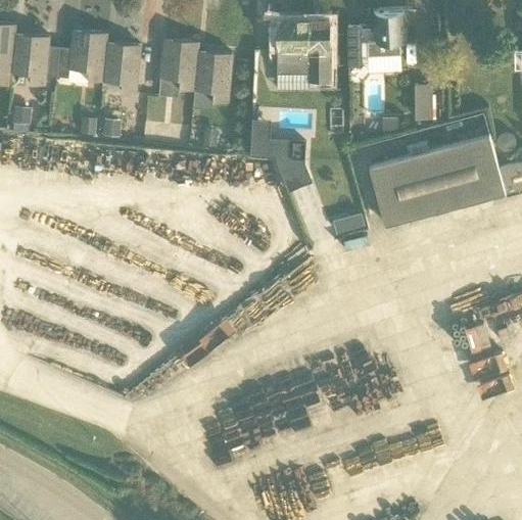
[(373,19),(373,44),(367,44),(368,74),(400,72),(399,46),(399,42),(406,42),(404,12),(373,13),(373,19)]
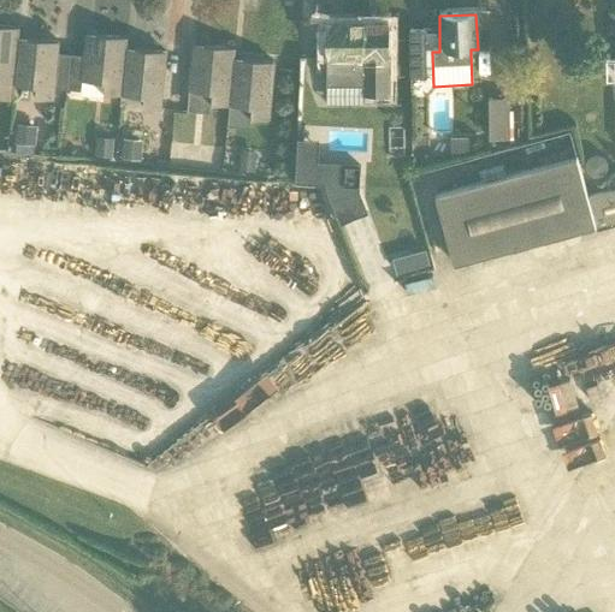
[(388,60),(388,27),(326,27),(326,60),(326,89),(364,89),(364,96),(386,97),(386,60),(388,60)]
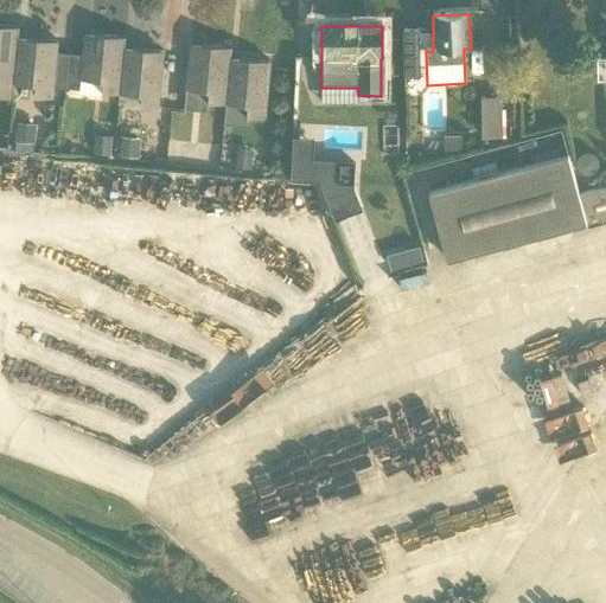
[(11,85),(13,85),(18,40),(19,30),(0,27),(0,85),(11,88),(11,85)]
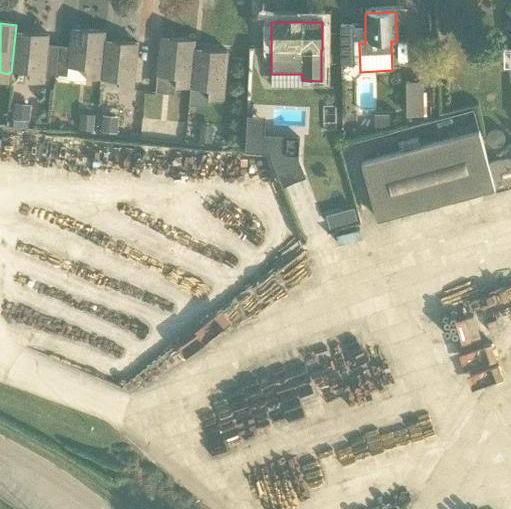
[(353,27),(340,27),(340,66),(354,66),(354,30),(353,27)]
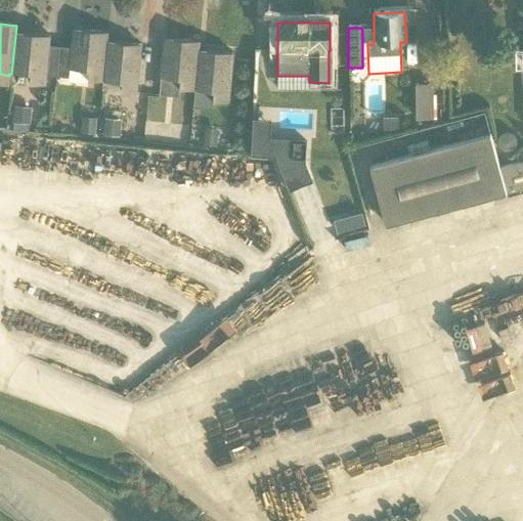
[(103,83),(106,43),(107,35),(73,31),(68,71),(88,73),(87,82),(103,83)]
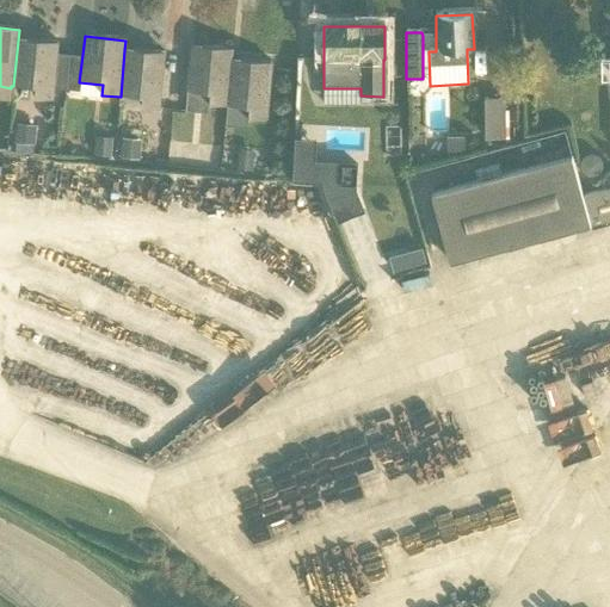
[(57,44),(18,41),(13,86),(35,88),(35,99),(54,100),(57,44)]
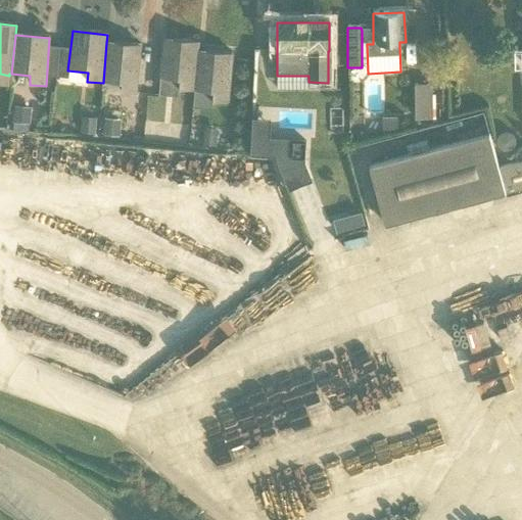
[(194,92),(198,52),(199,43),(163,40),(159,81),(180,83),(179,91),(194,92)]
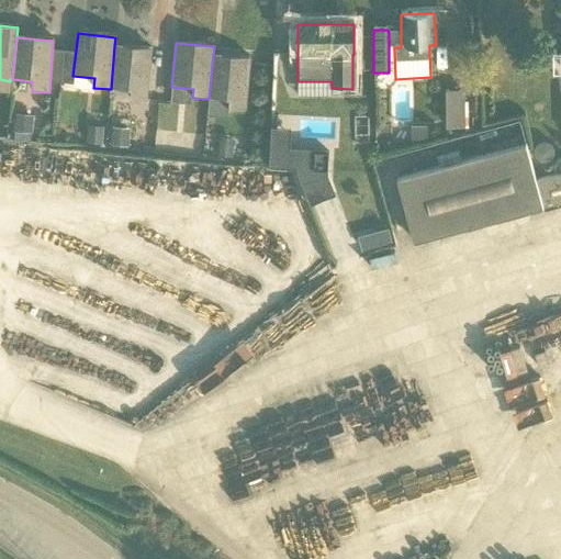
[(114,46),(111,89),(131,91),(130,100),(145,101),(152,51),(114,46)]
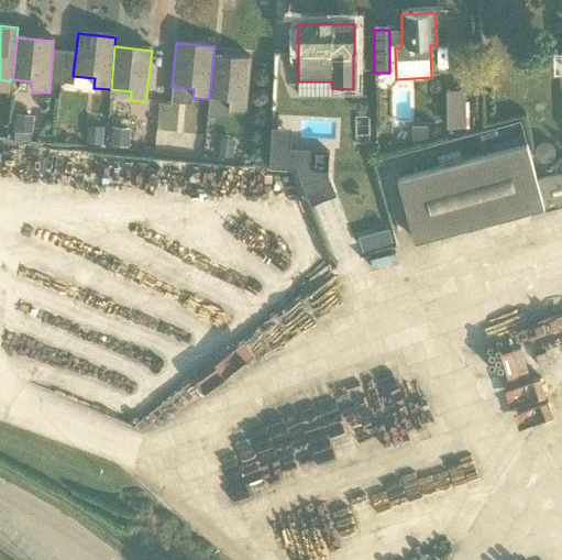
[(213,56),(209,99),(228,101),(227,110),(243,112),(250,59),(213,56)]
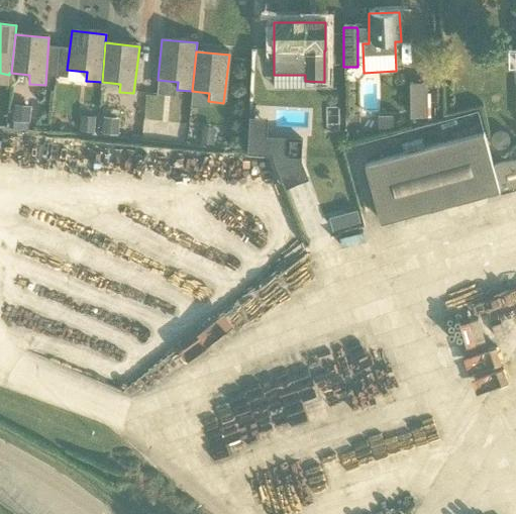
[(410,86),(410,119),(427,119),(427,86),(410,86)]
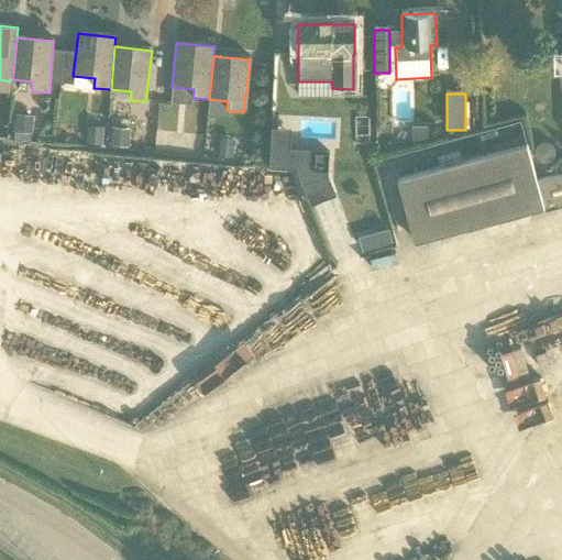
[(14,134),(31,135),(32,135),(34,118),(14,116),(13,133),(14,134)]
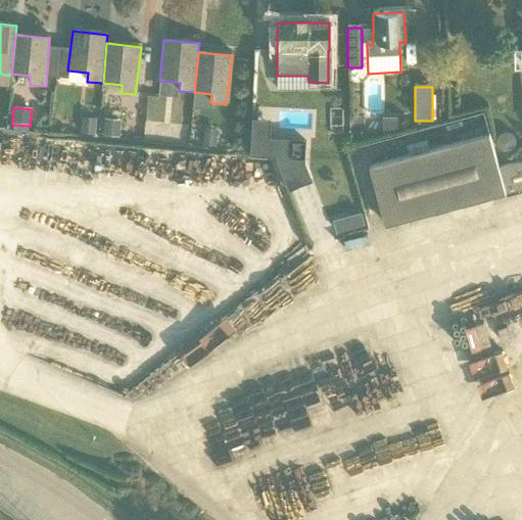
[(95,137),(96,120),(81,119),(80,135),(95,137)]
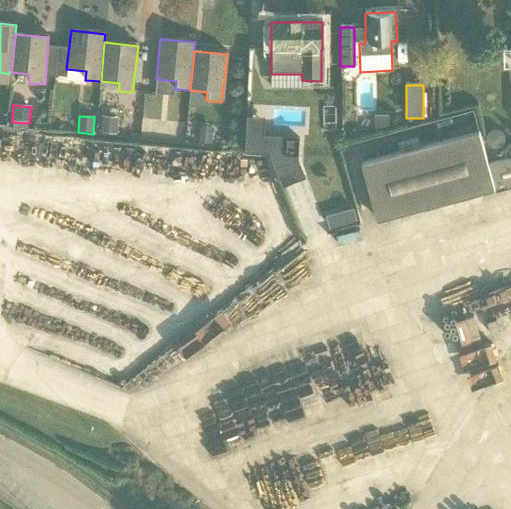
[(117,136),(118,124),(101,122),(100,134),(117,136)]
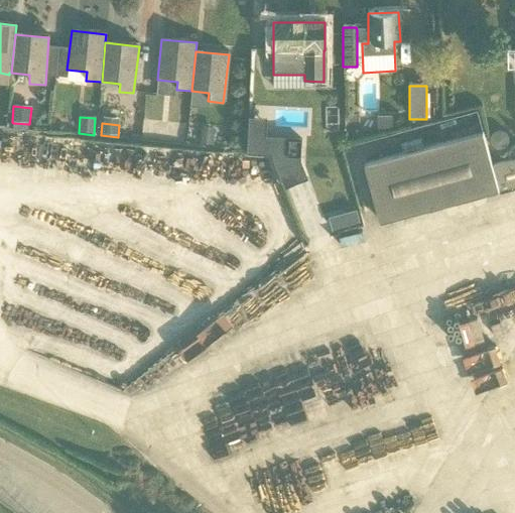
[(213,146),(215,134),(202,132),(201,144),(213,146)]
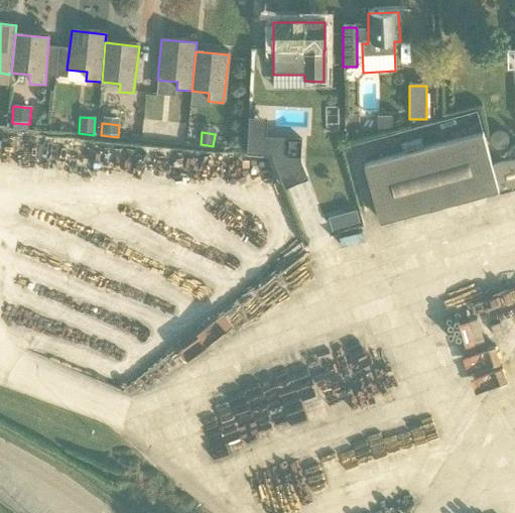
[(498,132),(496,133),(495,133),(493,134),(492,136),(491,137),(490,138),(490,140),(490,142),(490,143),(490,145),(491,146),(492,148),(493,149),(495,150),(496,150),(498,151),(499,151),(501,151),(502,150),(504,150),(505,149),(506,148),(507,146),(508,145),(508,143),(509,142),(508,140),(508,138),(507,137),(506,136),(505,134),(504,133),(502,133),(501,132),(499,132),(498,132)]
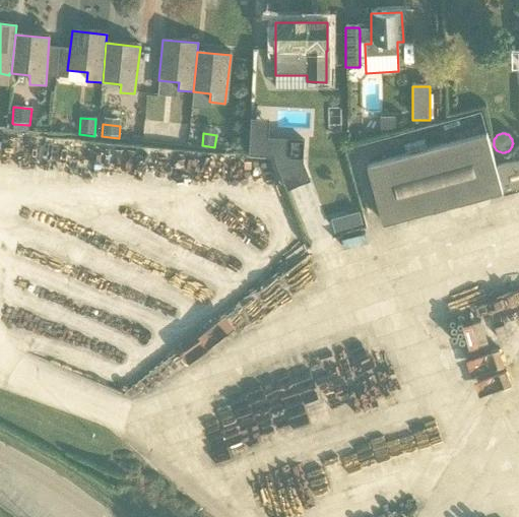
[(518,192),(518,162),(496,170),(484,134),(368,166),(384,225),(501,194),(502,197),(518,192)]
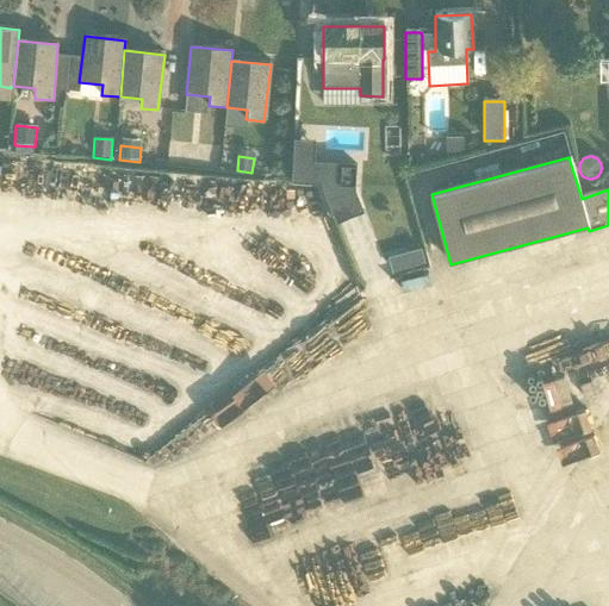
[(356,164),(341,164),(340,186),(355,187),(356,164)]
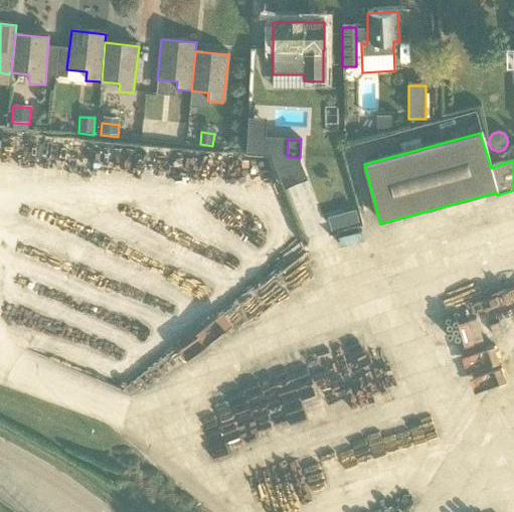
[(341,215),(344,228),(358,224),(354,211),(341,215)]
